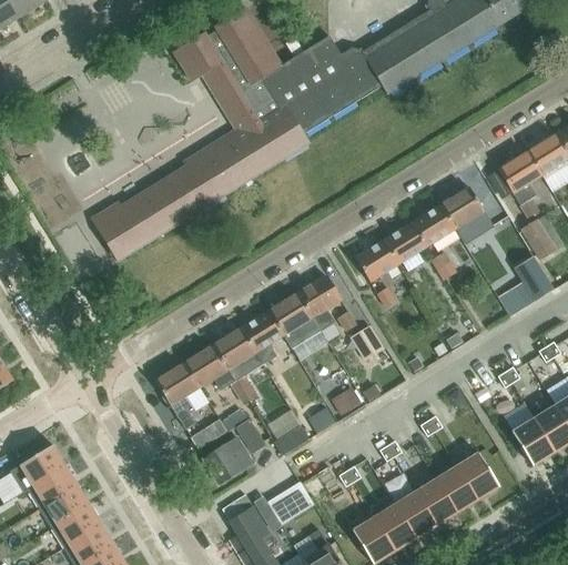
[(0,0),(0,27),(20,16),(10,0),(0,0)]
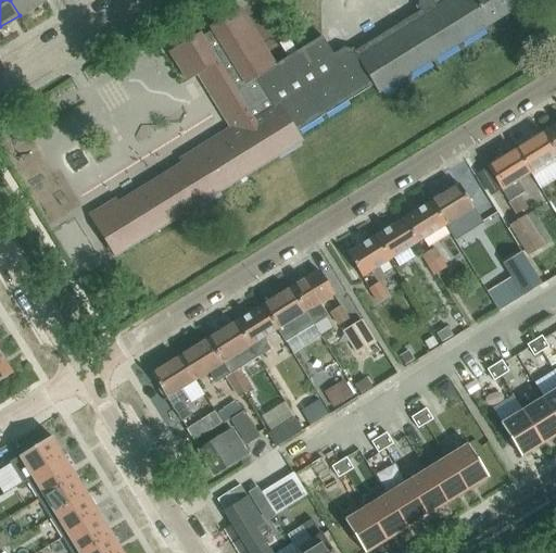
[(10,0),(20,15),(42,0),(10,0)]
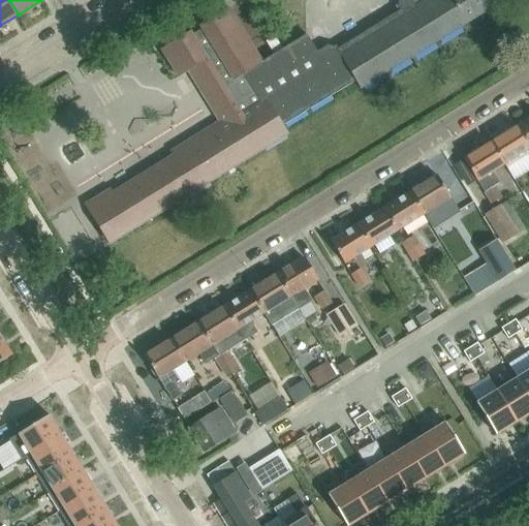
[(410,0),(413,4),(353,41),(351,37),(332,50),(327,42),(316,50),(304,30),(271,51),(306,107),(353,79),(359,87),(499,0),(410,0)]
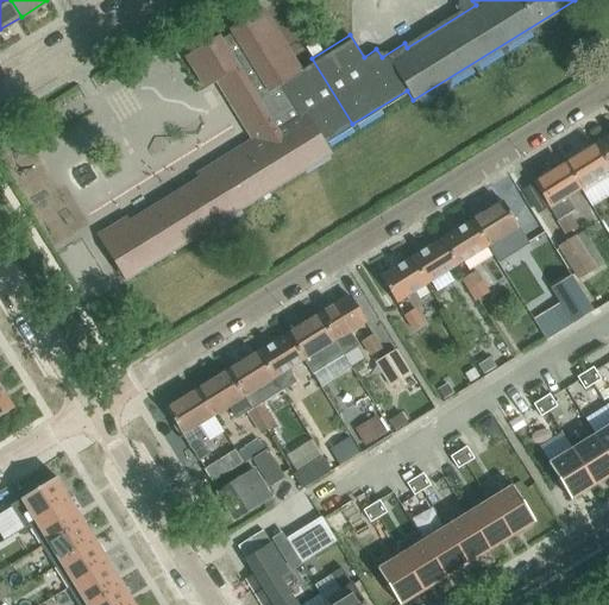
[(312,58),(297,67),(261,7),(184,54),(203,86),(220,75),(244,115),(239,118),(252,138),(195,172),(198,177),(118,226),(115,222),(96,234),(124,278),(330,152),(322,142),(352,124),(312,58)]
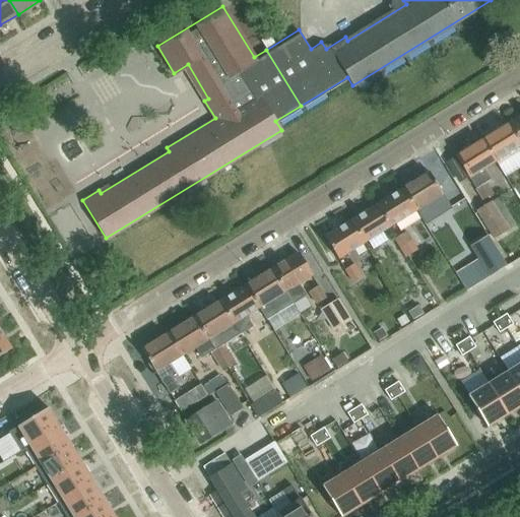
[(519,141),(519,114),(508,122),(519,141)]
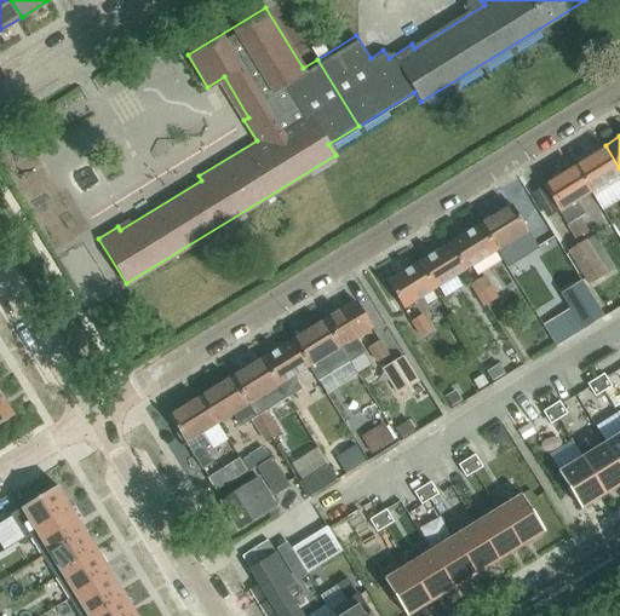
[(591,190),(619,172),(619,168),(606,145),(574,163),(591,190)]
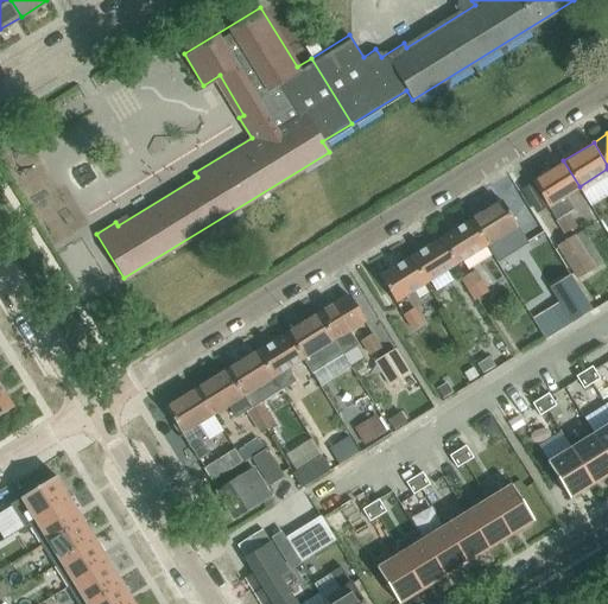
[(565,195),(580,186),(563,160),(532,179),(549,205),(565,231),(576,224),(568,211),(574,208),(565,195)]
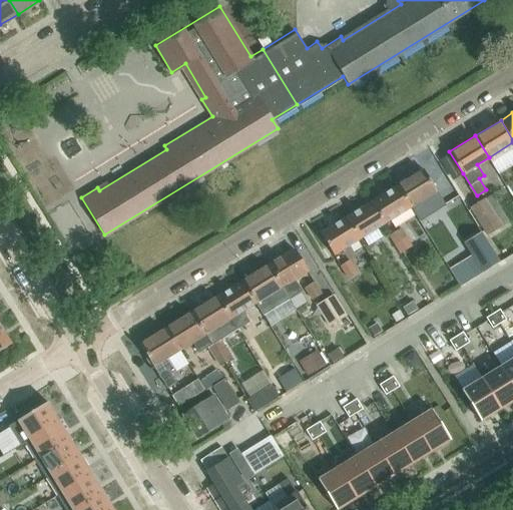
[(397,184),(411,206),(437,190),(423,168),(397,184)]
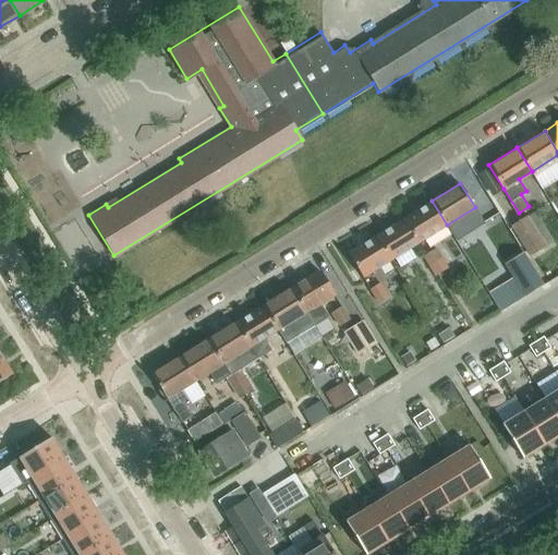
[(419,242),(447,225),(432,201),(404,218),(419,242)]
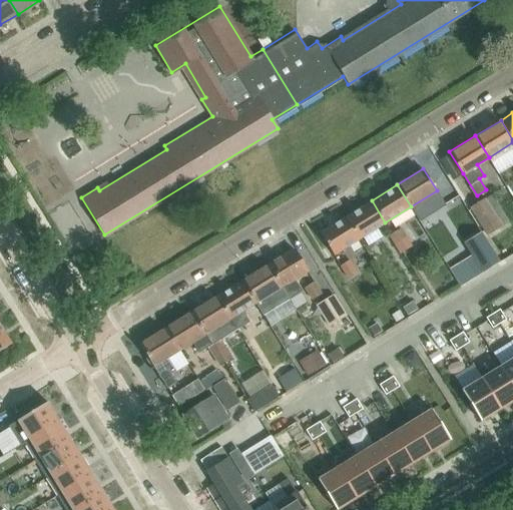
[(438,218),(450,214),(445,197),(432,202),(438,218)]
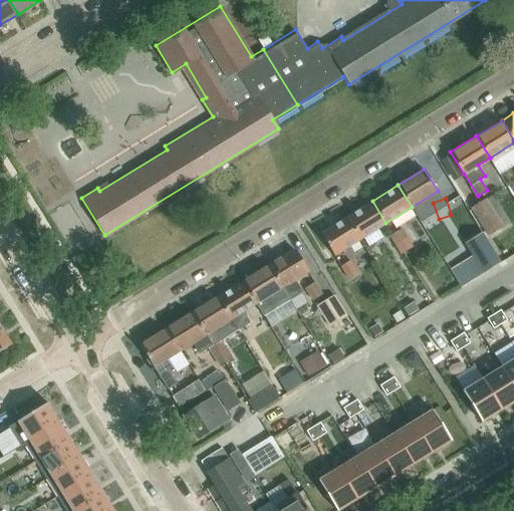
[(486,199),(472,208),(488,233),(502,225),(486,199)]
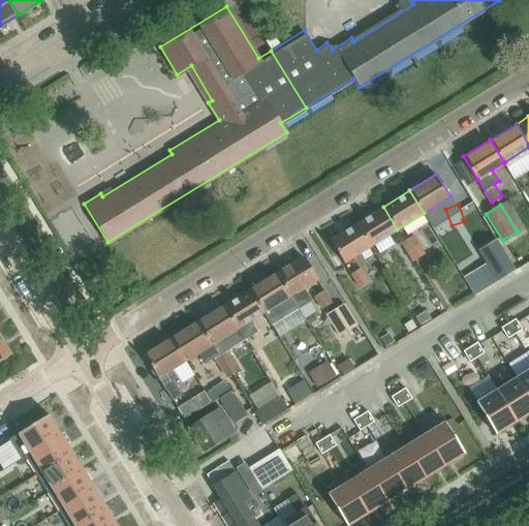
[(371,245),(397,229),(383,207),(356,222),(371,245)]
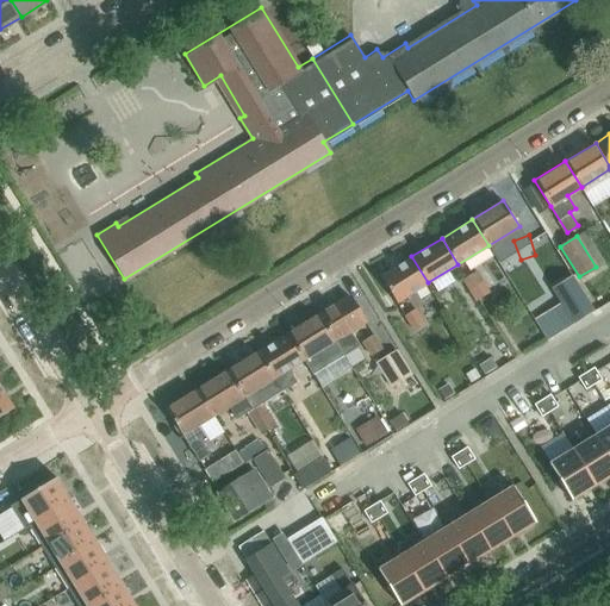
[(397,301),(428,282),(411,256),(380,275),(397,301)]
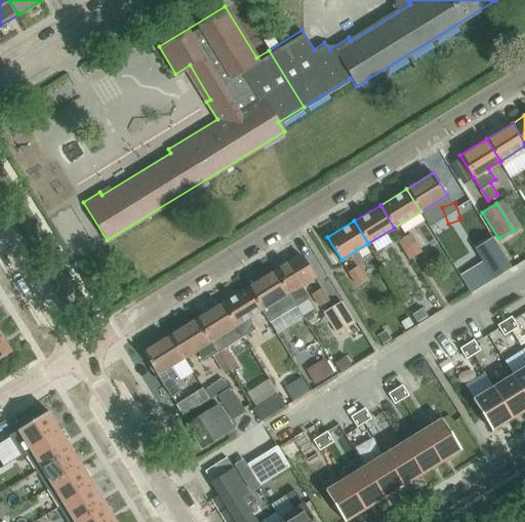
[(403,249),(415,241),(409,232),(397,239),(403,249)]
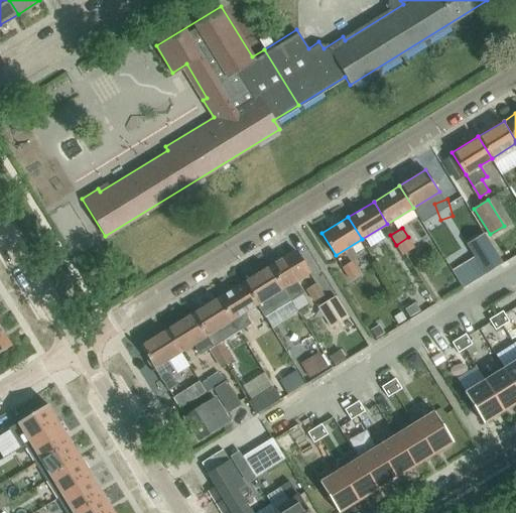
[(485,271),(502,261),(484,233),(467,243),(485,271)]
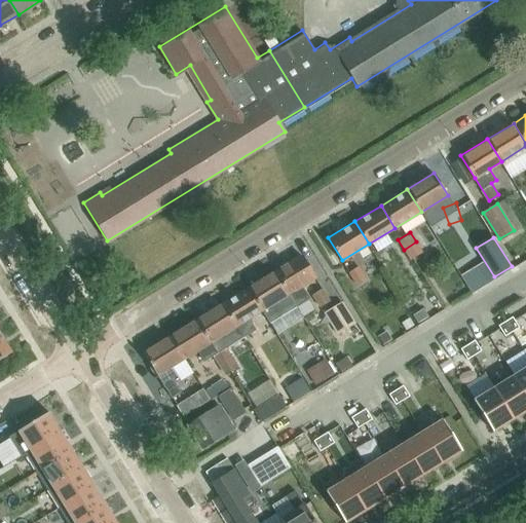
[(416,241),(404,250),(410,258),(421,251),(416,241)]
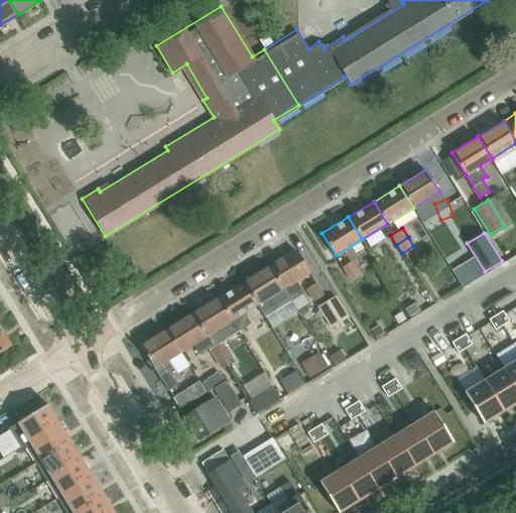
[(269,265),(282,287),(308,271),(295,249),(269,265)]
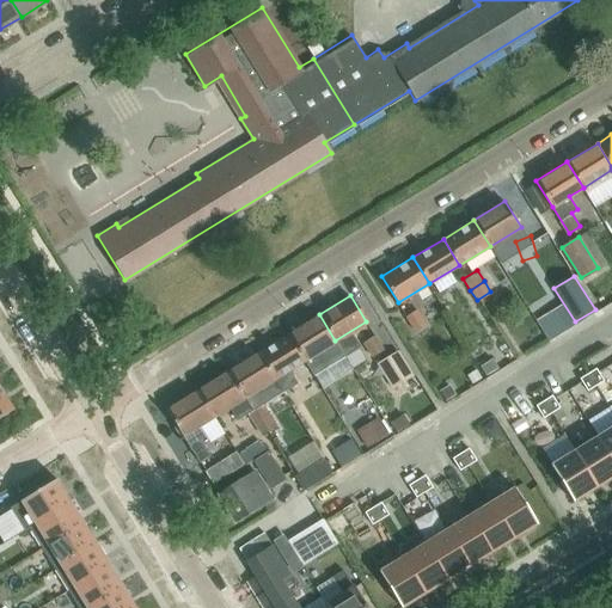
[(414,329),(424,323),(416,308),(405,315),(414,329)]
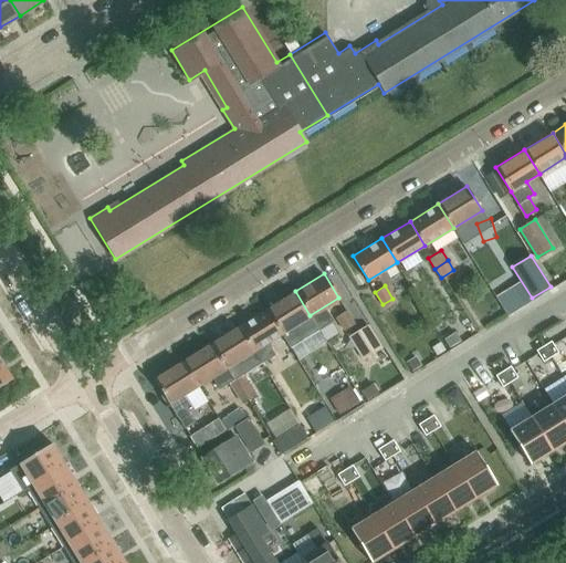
[(317,326),(310,315),(295,291),(268,309),(282,333),(289,344),(317,326)]
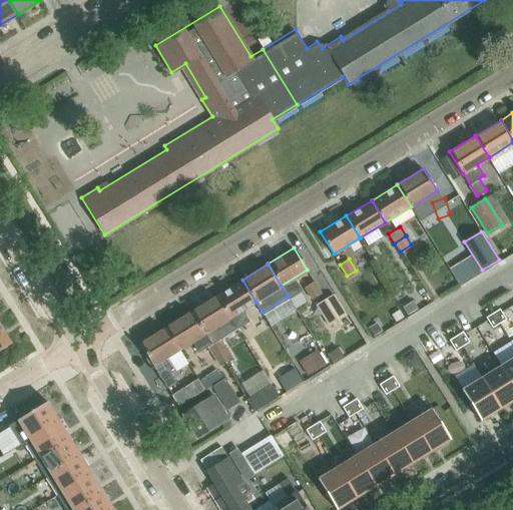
[(242,310),(255,302),(242,280),(216,296),(236,328),(249,320),(242,310)]
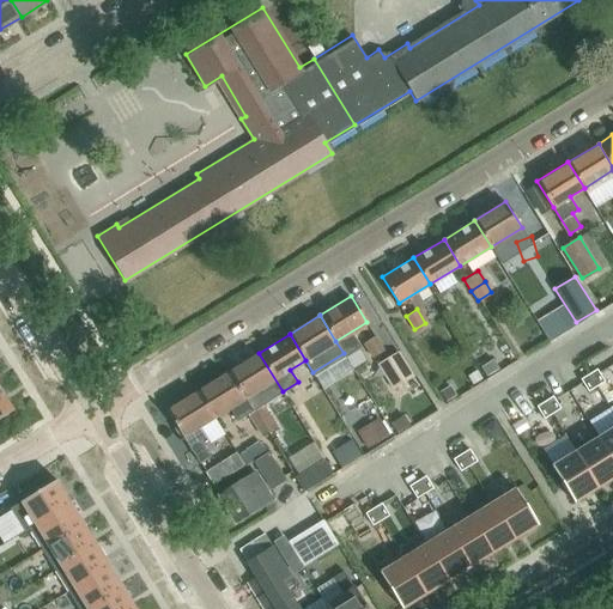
[(372,355),(383,348),(375,335),(363,342),(372,355)]
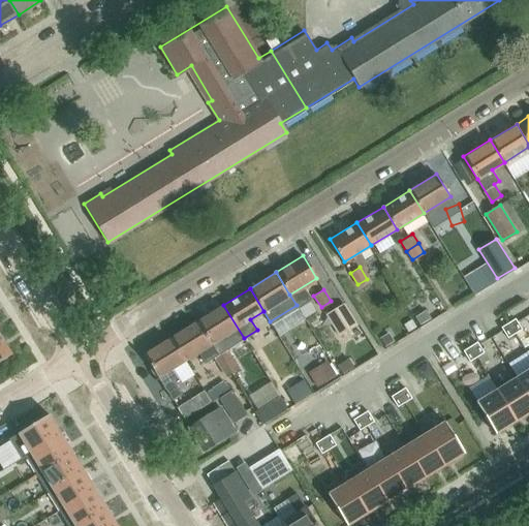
[(433,317),(427,305),(423,300),(409,307),(419,325),(433,317)]
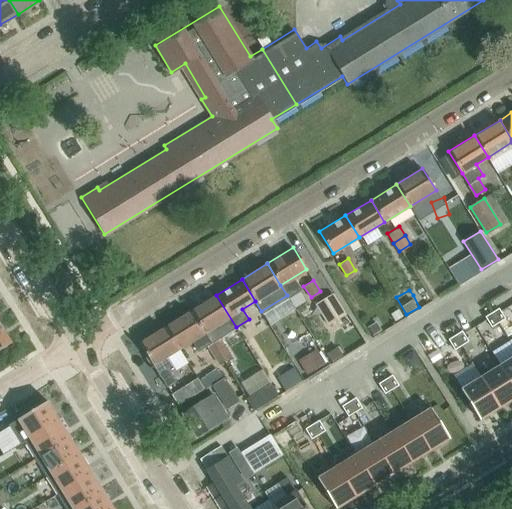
[(344,313),(332,293),(314,303),(327,324),(344,313)]
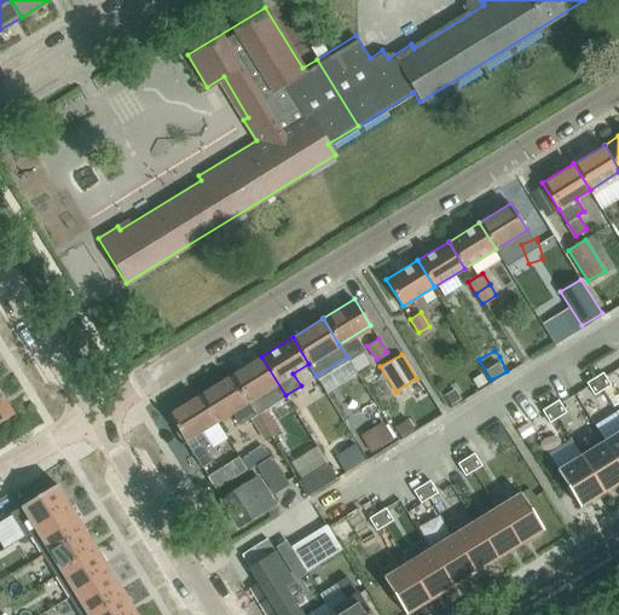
[(265,407),(285,395),(261,357),(231,376),(254,415),(252,416),(258,427),(272,418),(265,407)]
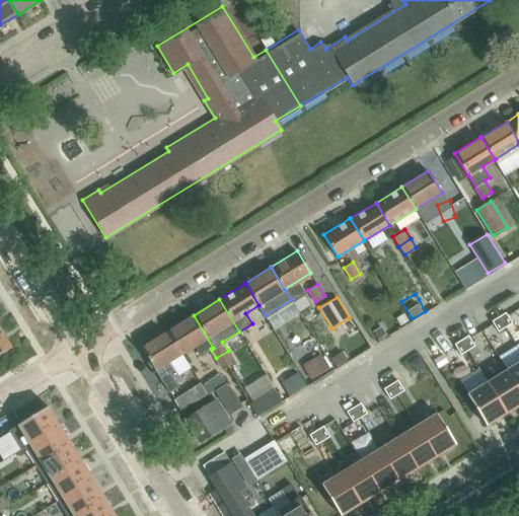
[(505,311),(498,315),(505,325),(512,321),(505,311)]
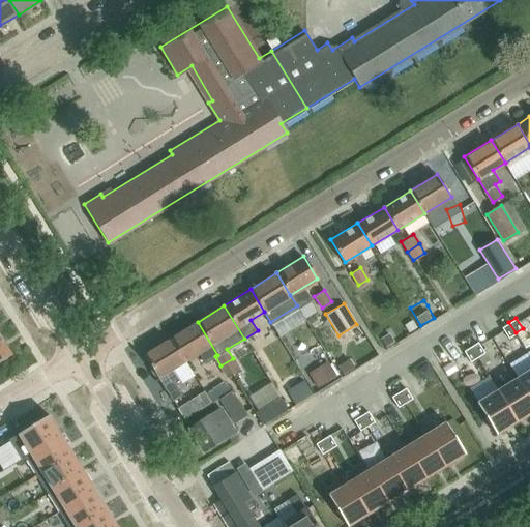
[(215,356),(217,355),(198,322),(172,339),(185,360),(199,352),(205,362),(215,356)]
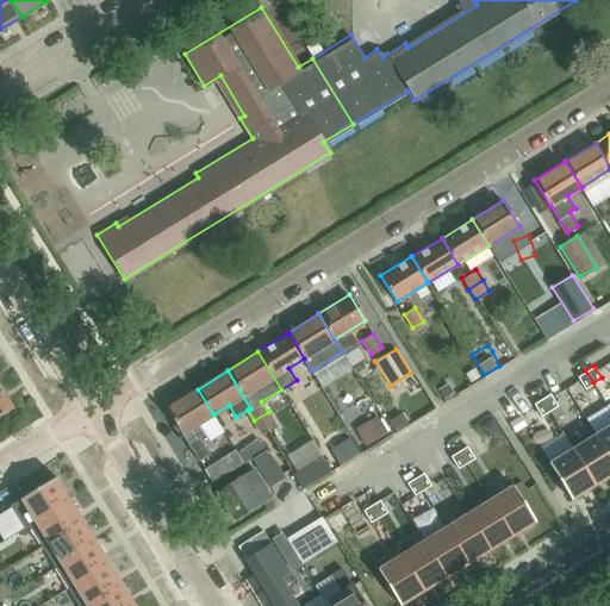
[(593,382),(585,370),(578,375),(585,387),(593,382)]
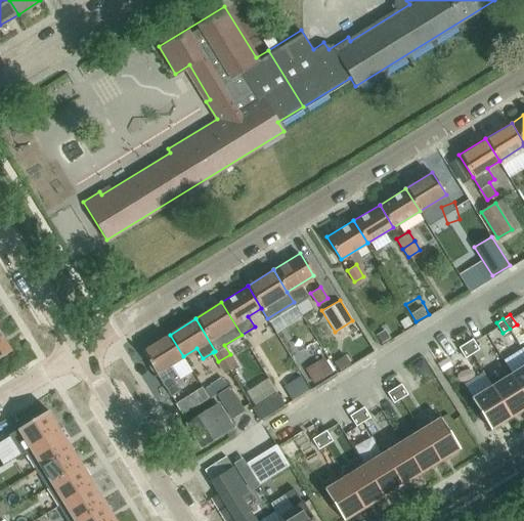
[(0,330),(0,356),(11,349),(0,330)]
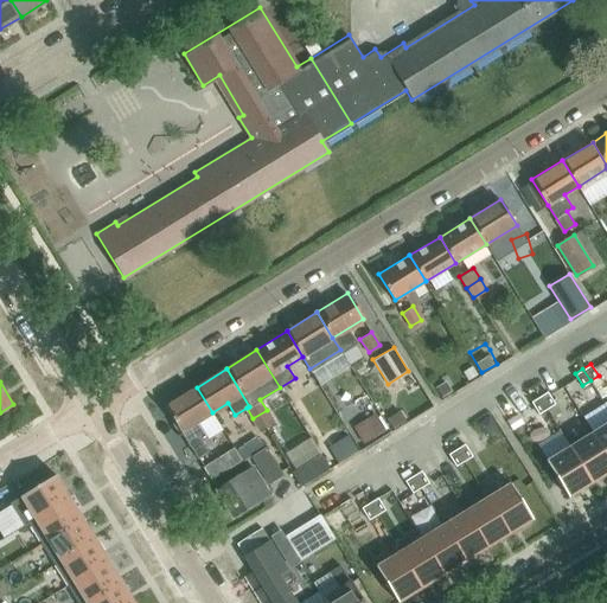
[(198,422),(212,412),(197,387),(166,406),(198,459),(209,451),(200,438),(206,435),(198,422)]
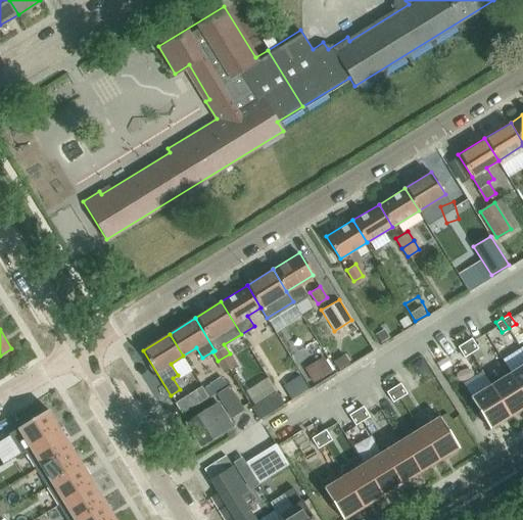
[(471,336),(465,341),(471,351),(478,347),(471,336)]
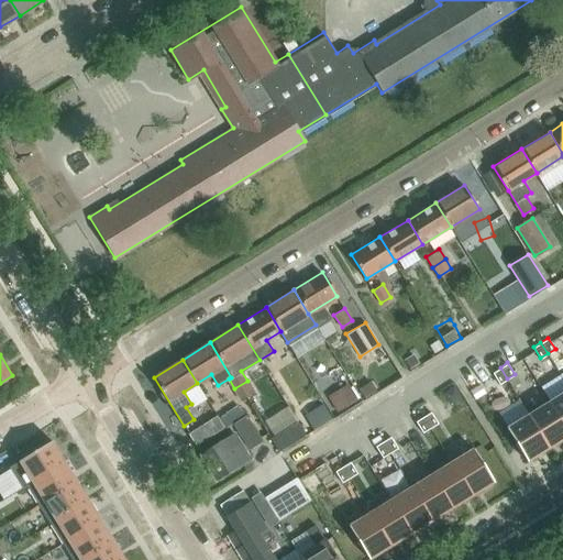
[(507,379),(500,368),(493,372),(499,383),(507,379)]
